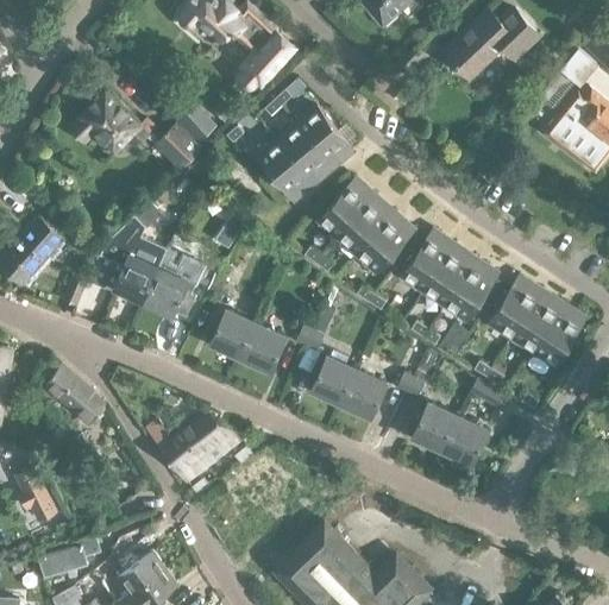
[(223,0),(220,0),(217,5),(211,0),(198,0),(194,0),(188,6),(192,10),(184,16),(182,17),(181,19),(180,21),(180,25),(181,29),(183,31),(187,32),(190,32),(194,31),(195,29),(217,50),(231,37),(253,58),(242,71),(245,75),(243,76),(242,79),(242,82),(242,84),(243,87),(244,89),(246,90),(250,92),(255,92),(257,90),(258,89),(259,90),(271,79),(274,81),(299,51),(278,33),(276,36),(249,12),(239,20),(230,11),(232,7),(223,0)]
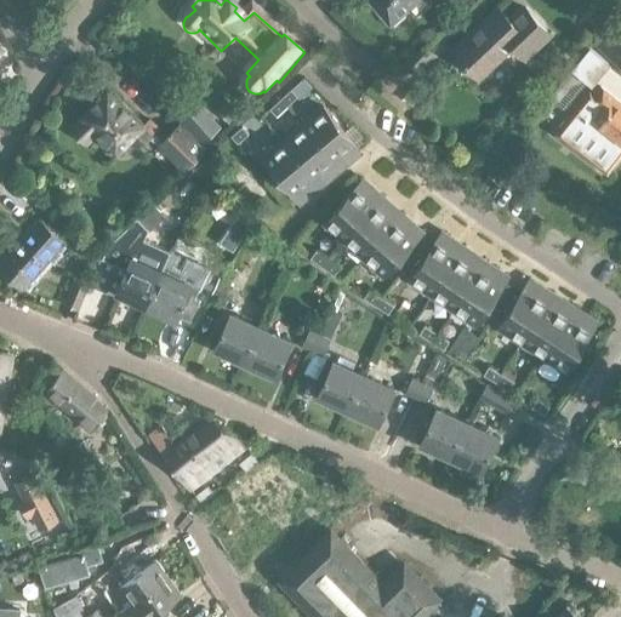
[(363,0),(389,30),(425,0),(363,0)]
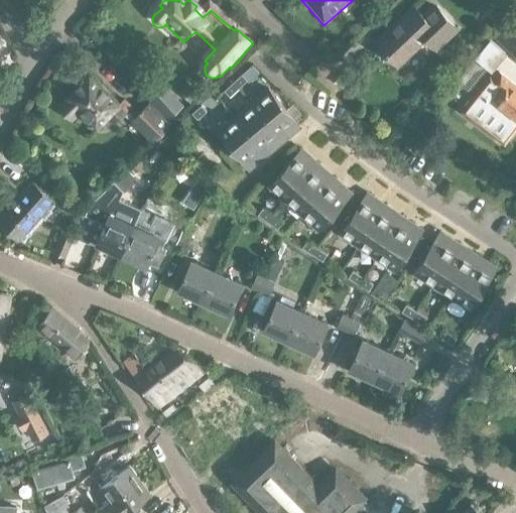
[(434,5),(421,18),(412,9),(375,45),(396,69),(425,40),(436,52),(459,31),(434,5)]
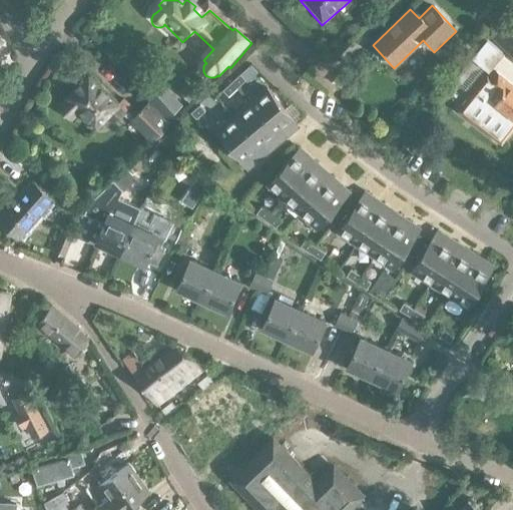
[(512,11),(511,13),(488,37),(512,60),(512,11)]
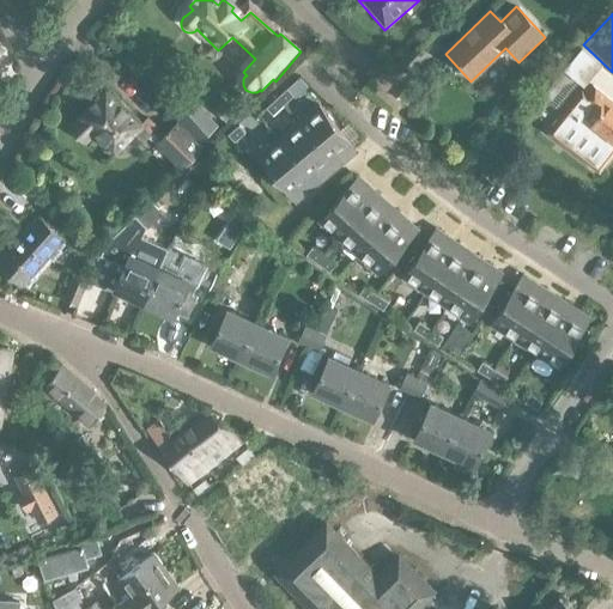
[(287,90),(277,99),(284,108),(293,97),(287,90)]
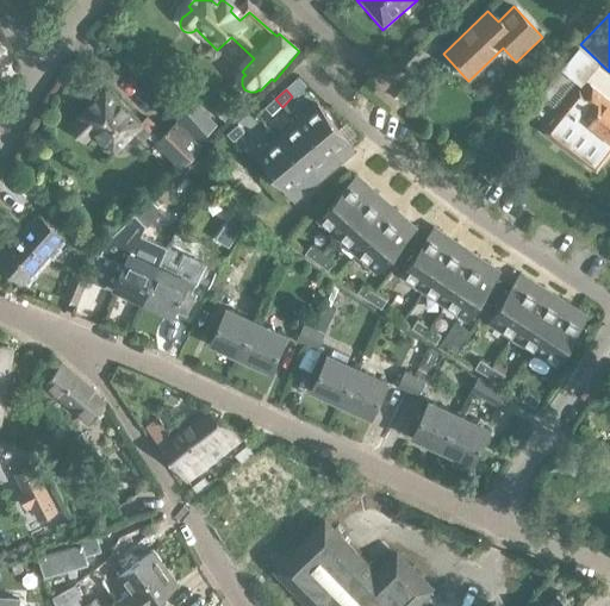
[(580,97),(549,133),(596,170),(609,151),(609,107),(590,91),(583,99),(580,97)]
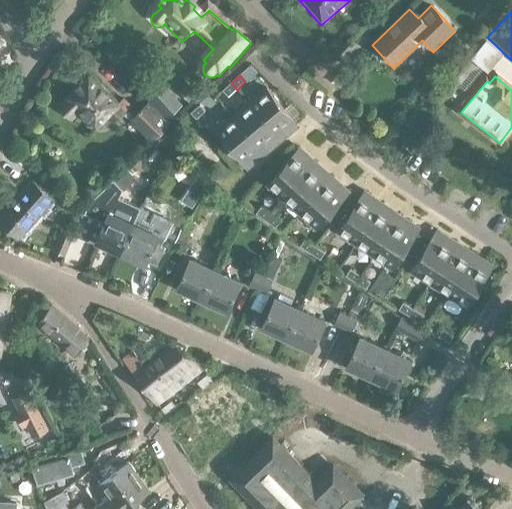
[(116,106),(88,78),(57,109),(70,121),(78,113),(94,129),(107,117),(114,124),(129,109),(121,101),(116,106)]
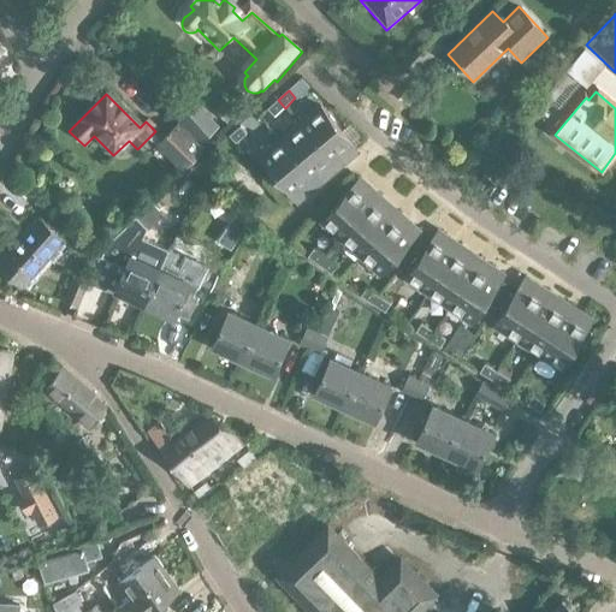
[(285,108),(278,100),(267,111),(274,118),(285,108)]
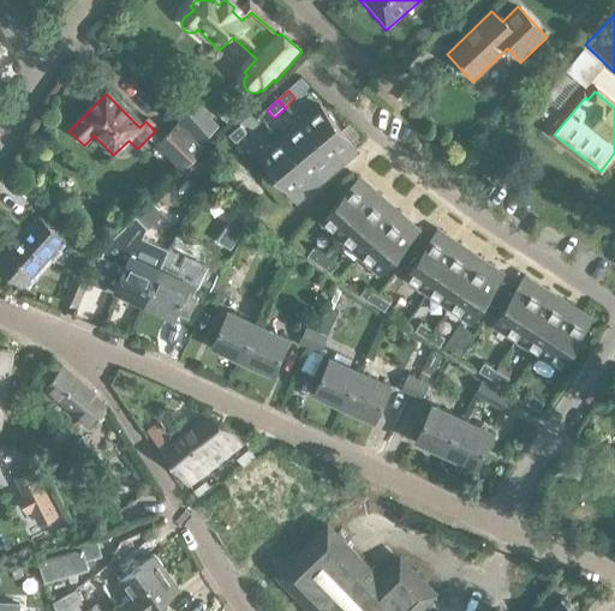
[(218,130),(196,106),(179,121),(201,145),(218,130)]
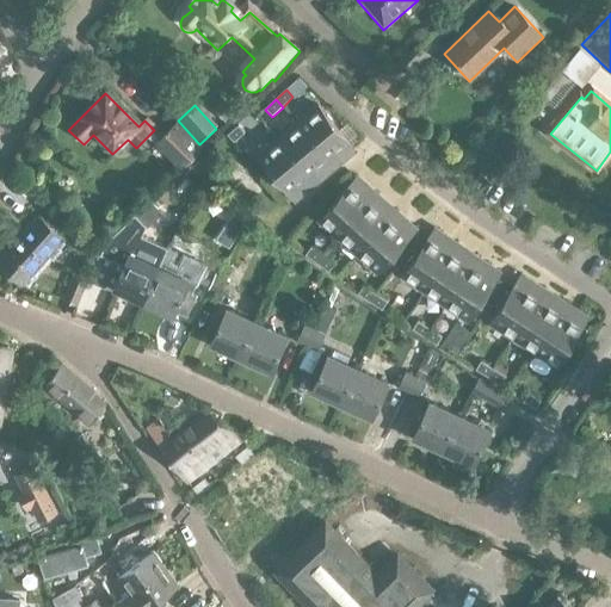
[(316,107),(296,124),(327,160),(347,143),(316,107)]
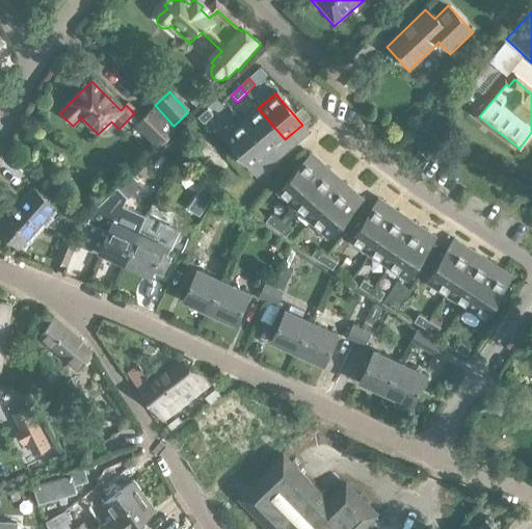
[(178,130),(154,106),(133,127),(157,151),(178,130)]
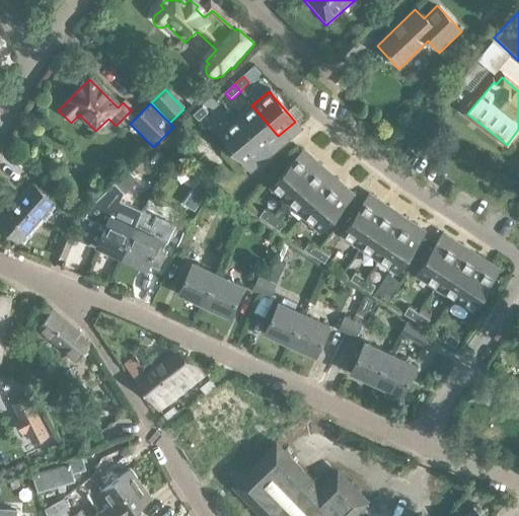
[(251,105),(234,120),(261,150),(278,136),(251,105)]
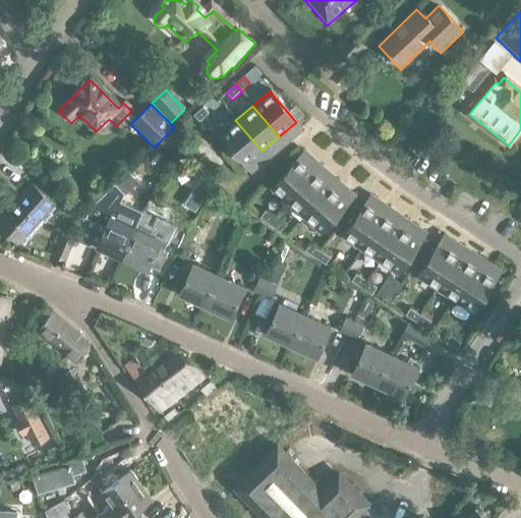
[(209,114),(203,108),(193,116),(199,122),(209,114)]
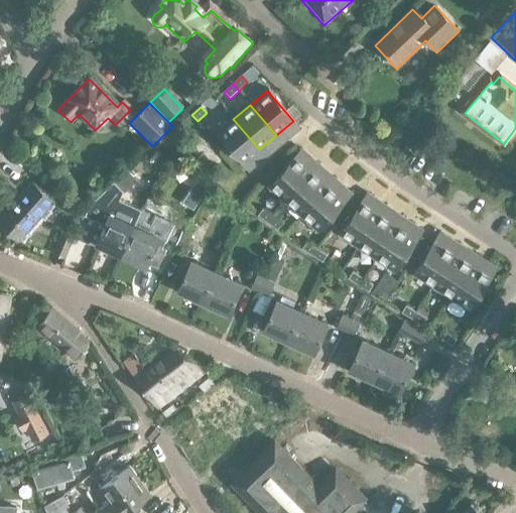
[(259,149),(233,119),(216,134),(242,164),(259,149)]
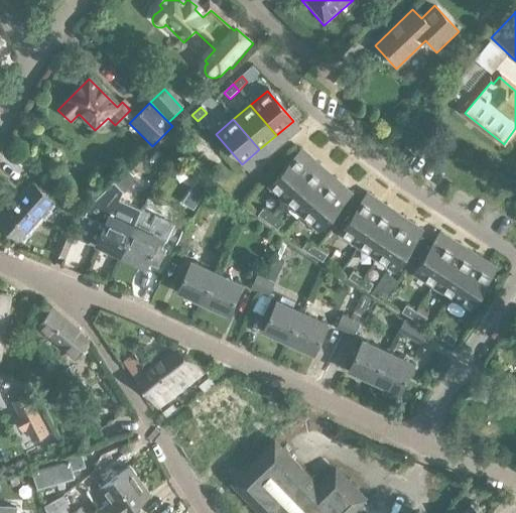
[(310,172),(294,157),(268,187),(284,202),(310,172)]
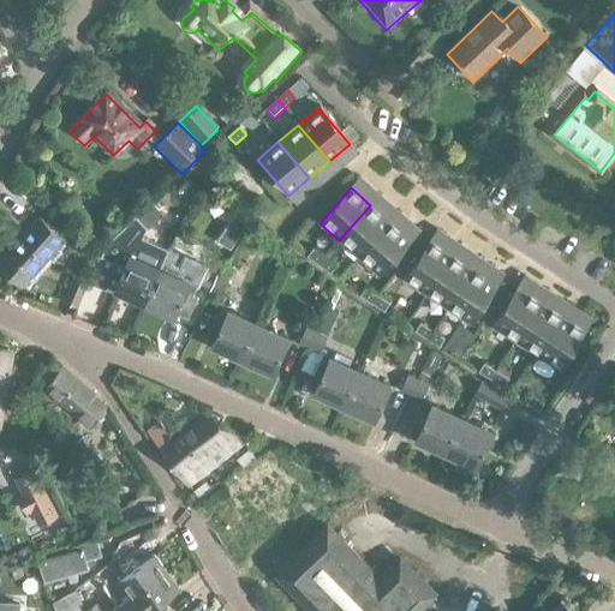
[(370,205),(339,240),(359,258),(390,223),(370,205)]
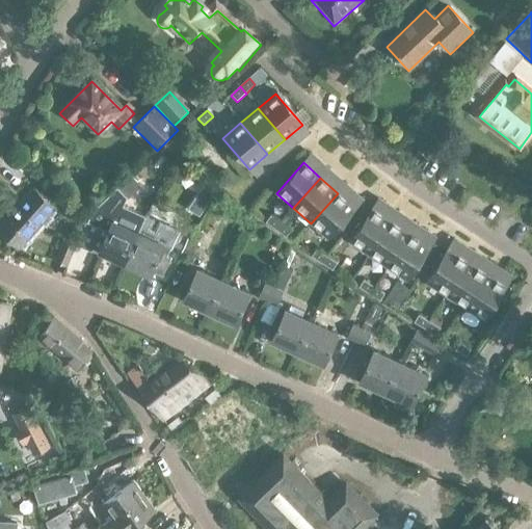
[(205,185),(198,193),(210,202),(216,192),(205,185)]
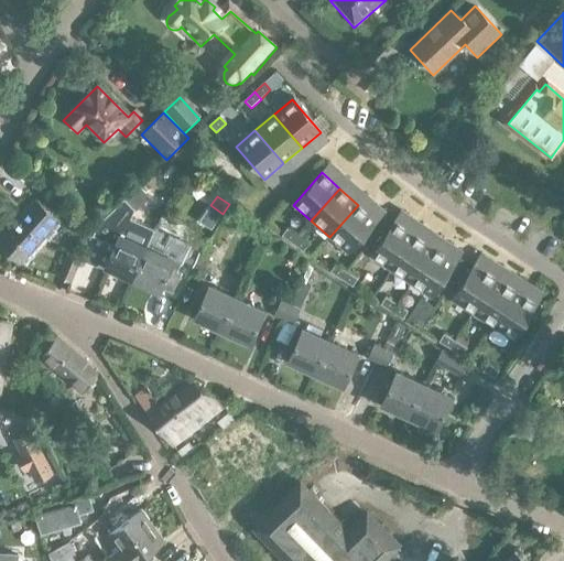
[(148,247),(154,232),(130,220),(134,212),(123,200),(93,230),(95,232),(93,237),(112,247),(102,269),(131,282),(148,247)]
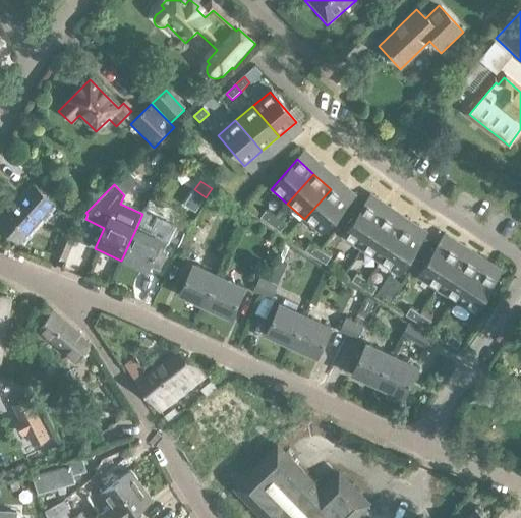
[(55,204),(33,185),(0,221),(0,228),(18,245),(29,234),(32,237),(43,225),(40,222),(55,204)]
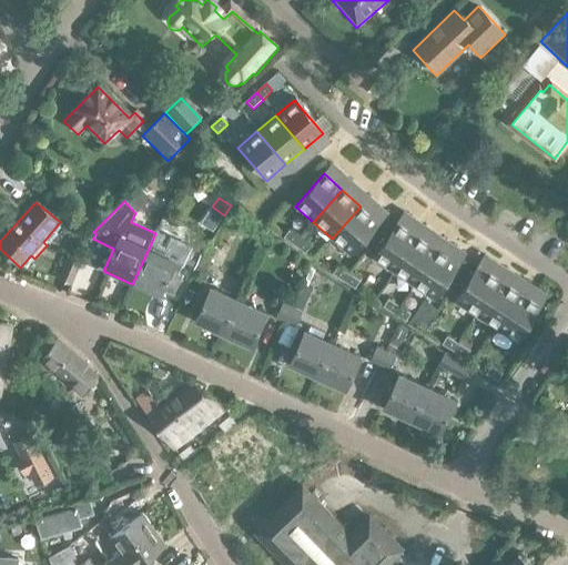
[(361,207),(332,239),(350,255),(379,222),(361,207)]
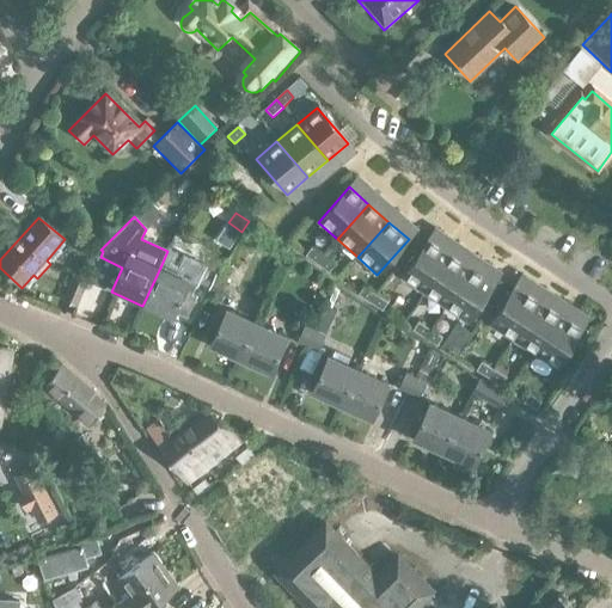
[(451,255),(428,239),(402,278),(424,293),(451,255)]
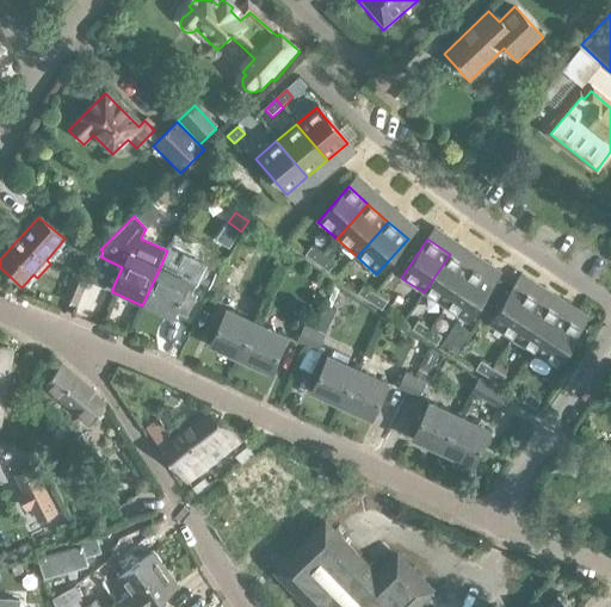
[(316,265),(323,256),(312,248),(306,256),(316,265)]
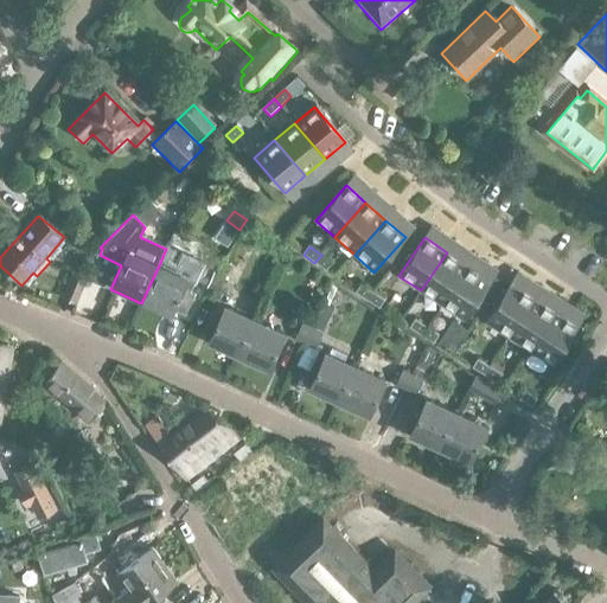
[(447,252),(421,290),(442,306),(468,267),(447,252)]
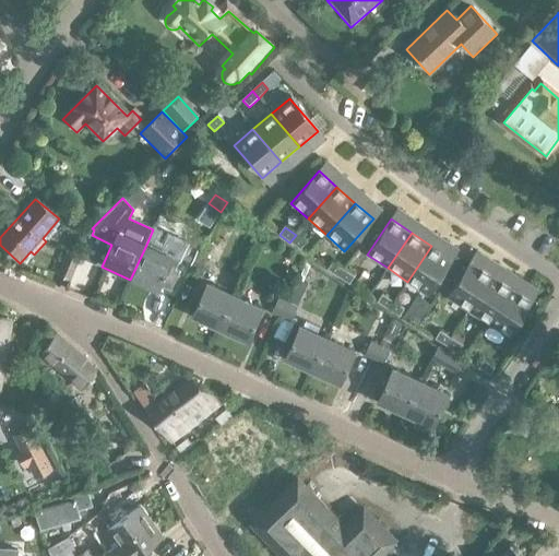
[(296,235),(289,243),(300,250),(306,243),(296,235)]
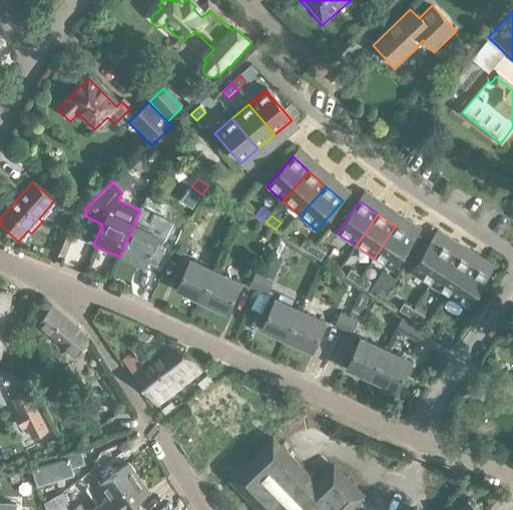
[(134,224),(119,257),(145,269),(160,236),(134,224)]
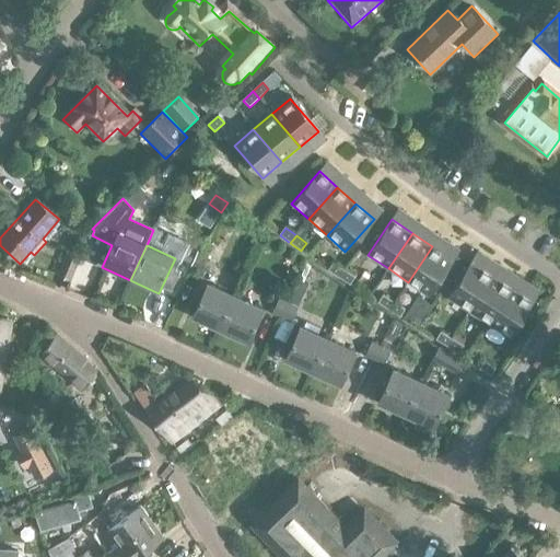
[(432,246),(408,282),(428,296),(452,260),(432,246)]
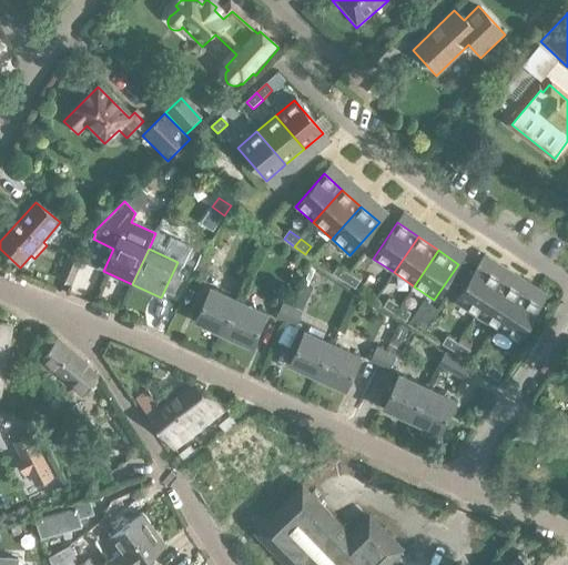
[(202,256),(194,273),(204,278),(212,262),(202,256)]
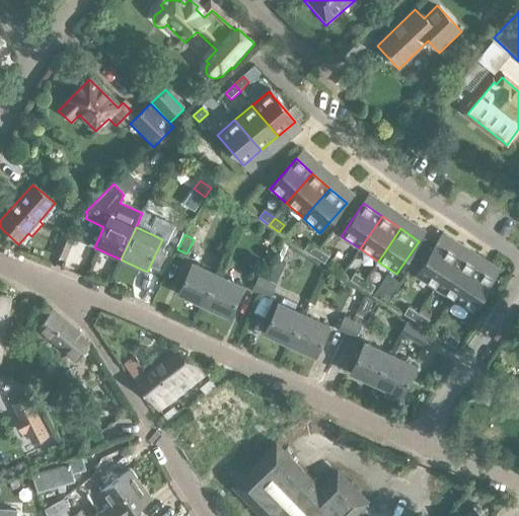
[(66,263),(75,241),(61,236),(53,256),(66,263)]
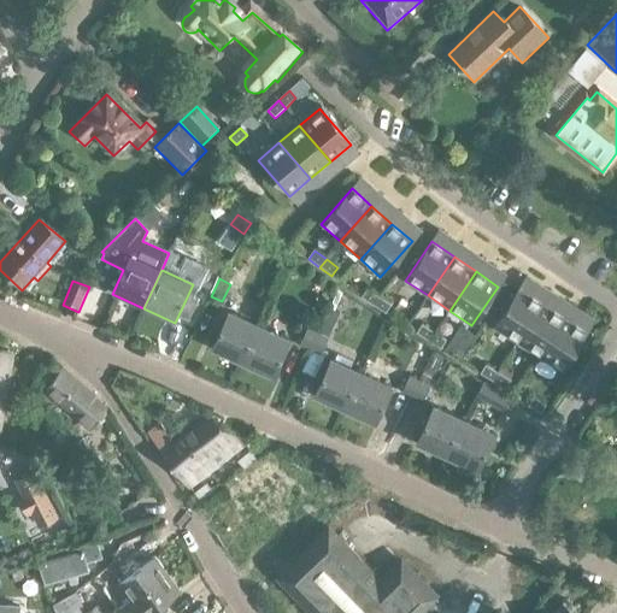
[(541,302),(519,288),(494,329),(516,342),(541,302)]
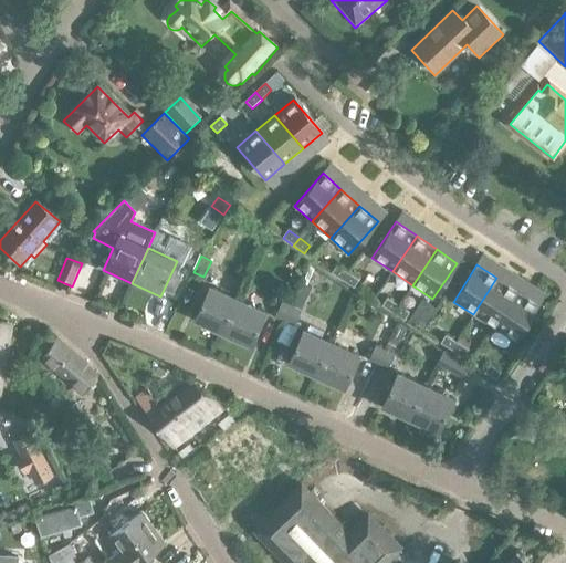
[(347,273),(336,267),(332,274),(343,282),(347,273)]
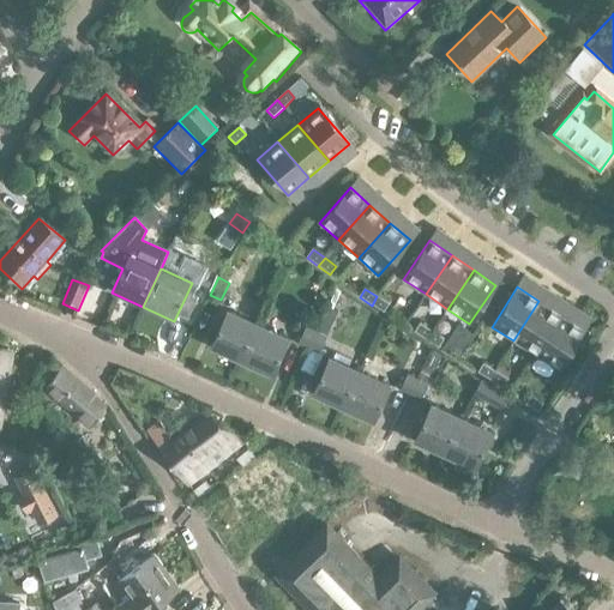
[(390,305),(377,296),(372,306),(384,313),(390,305)]
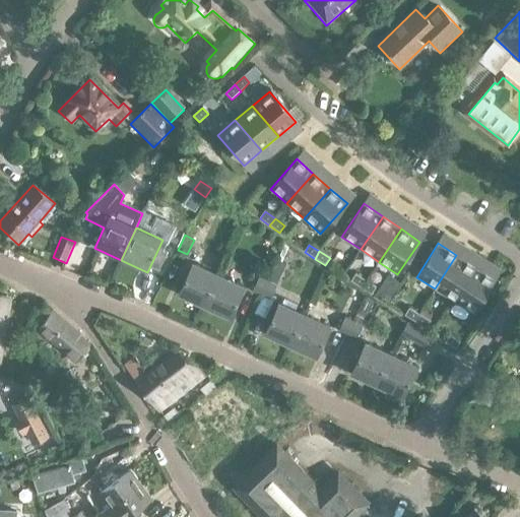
[(475,267),(456,255),(435,288),(454,301),(475,267)]
